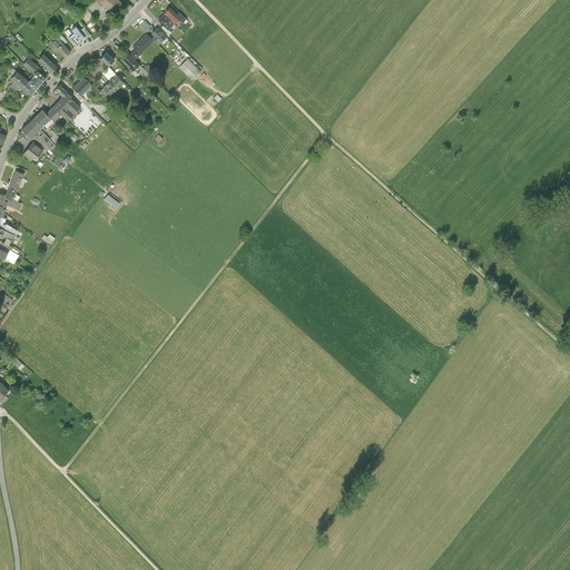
[(118,0),(97,0),(116,16),(125,5),(118,0)]
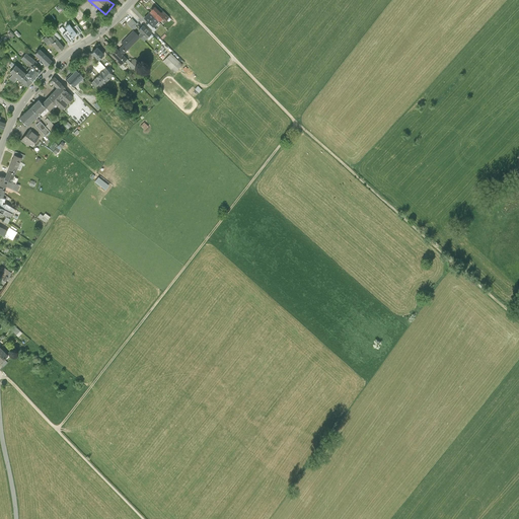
[(161,13),(155,7),(150,12),(159,21),(161,19),(164,22),(169,17),(163,11),(161,13)]
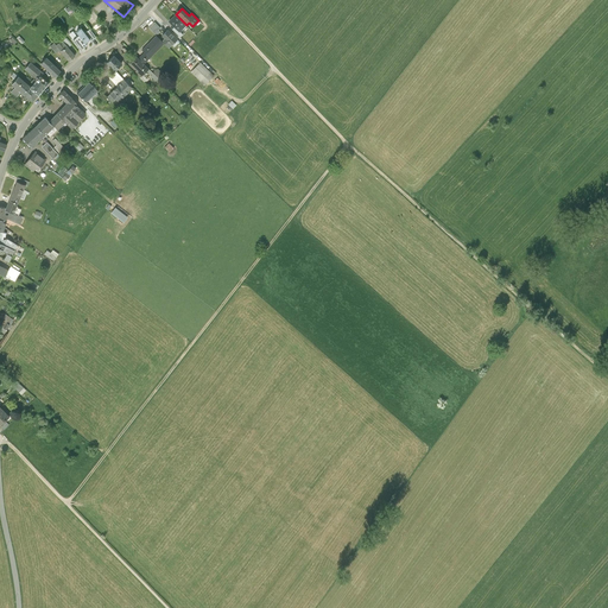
[(169,21),(175,27),(179,32),(187,25),(176,14),(169,21)]
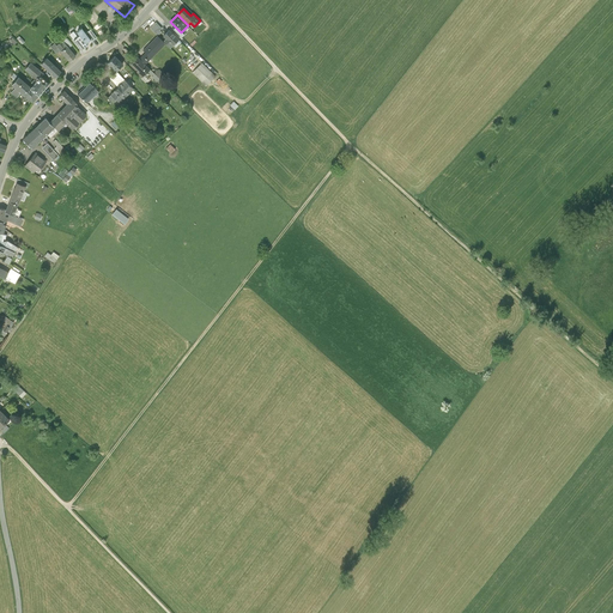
[(151,29),(158,36),(162,32),(161,30),(162,29),(156,23),(151,29)]
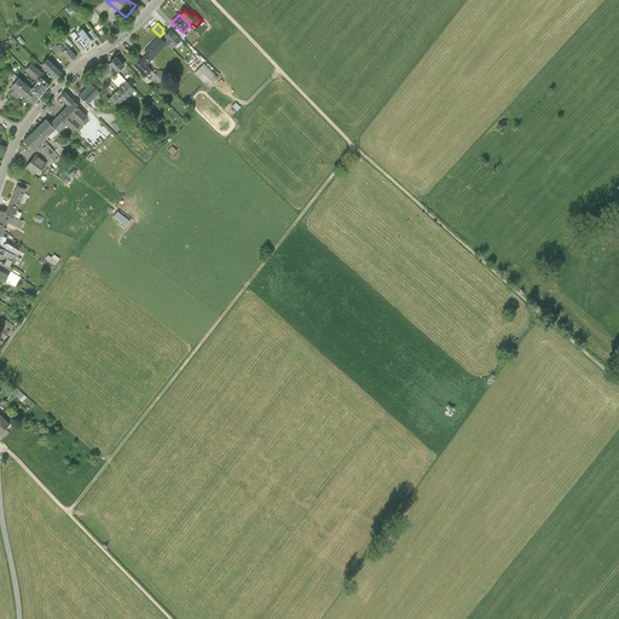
[(178,28),(175,30),(184,39),(186,35),(183,33),(178,28)]
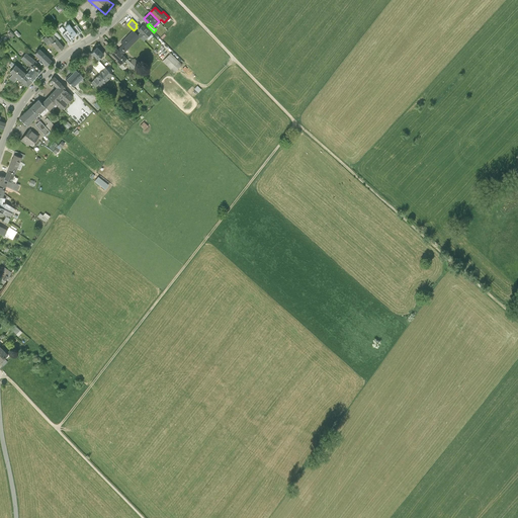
[(72,28),(69,24),(65,27),(68,30),(63,34),(69,42),(74,38),(72,36),(76,33),(72,28)]
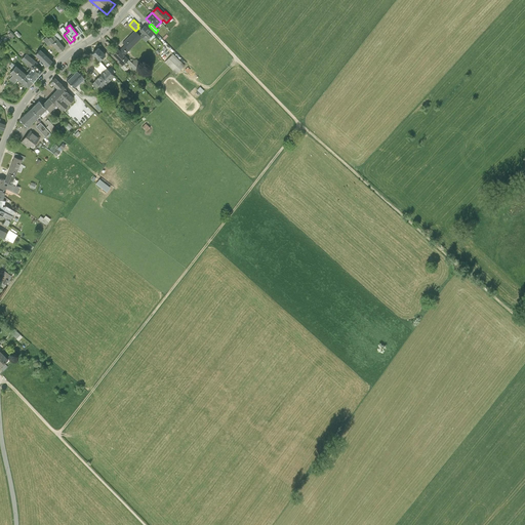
[(78,26),(73,29),(77,34),(79,36),(83,33),(78,26)]
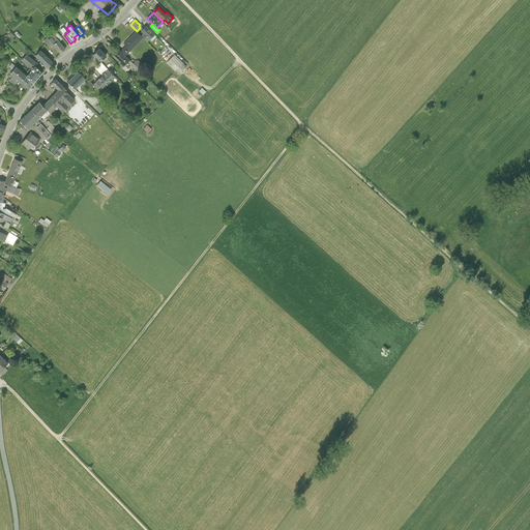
[(147,27),(140,34),(143,37),(147,41),(154,34),(147,27)]
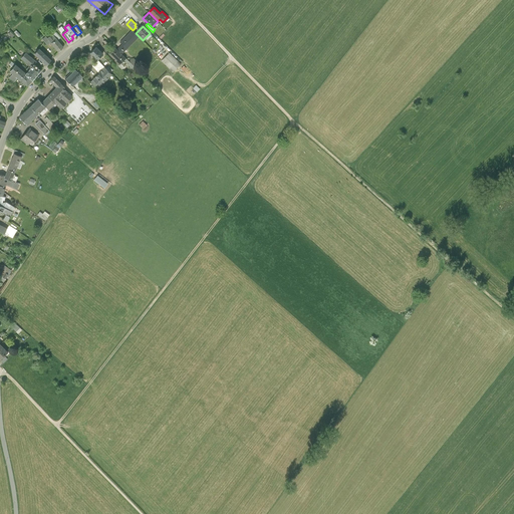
[(120,41),(122,44),(127,48),(139,36),(136,33),(133,30),(120,41)]
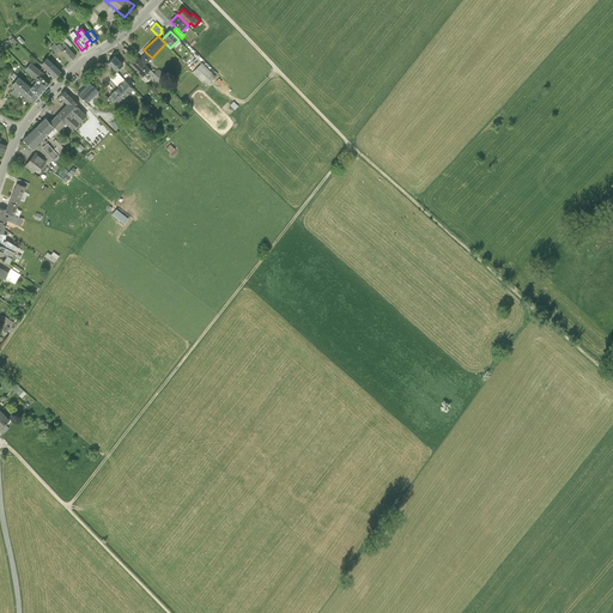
[(56,46),(61,50),(67,46),(62,40),(56,46)]
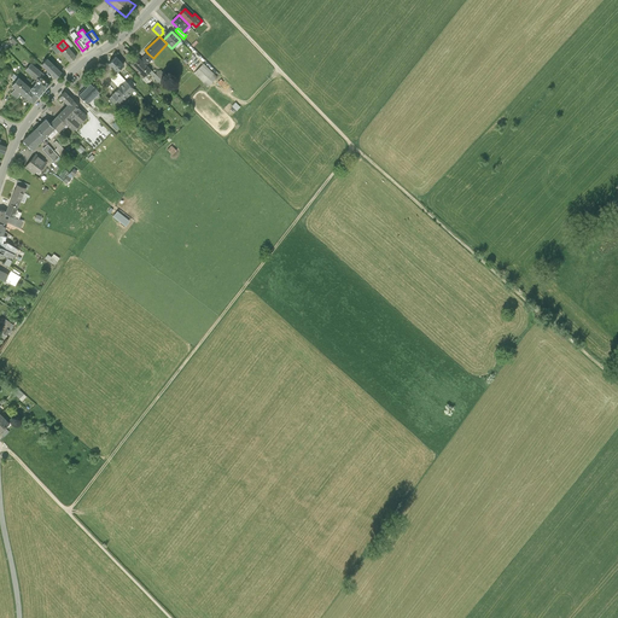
[(77,57),(68,46),(62,51),(70,62),(77,57)]
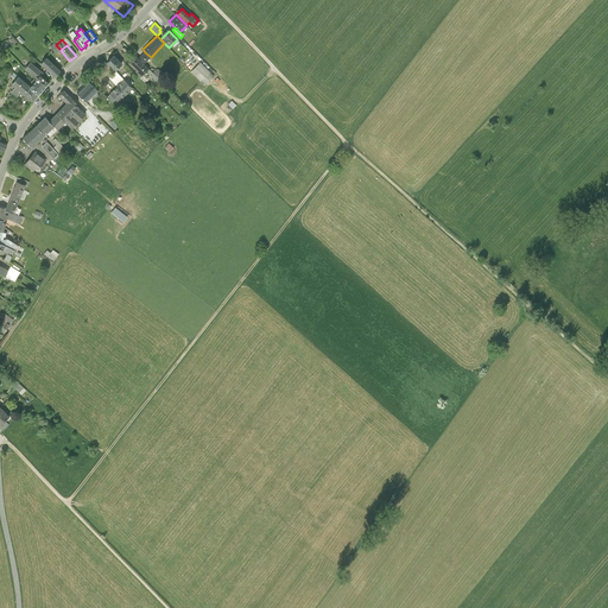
[(144,64),(151,57),(145,52),(139,58),(144,64)]
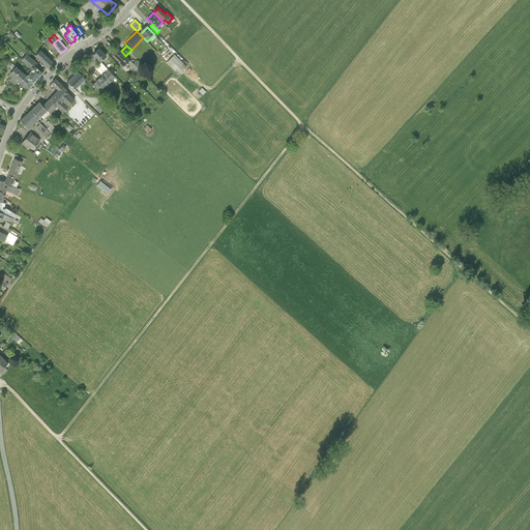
[(107,55),(99,48),(93,54),(100,61),(107,55)]
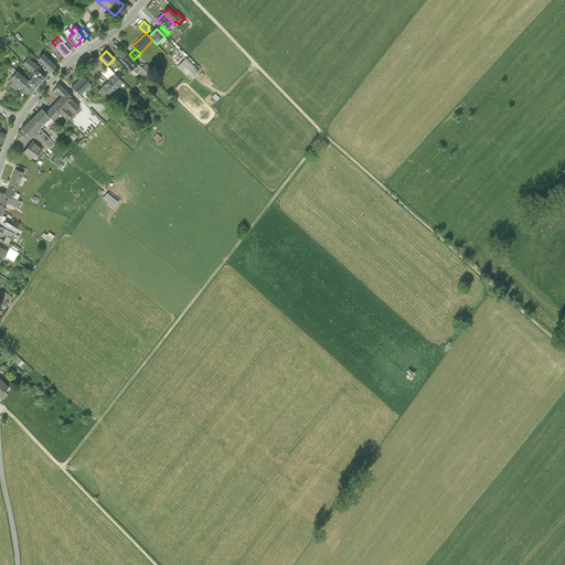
[(51,71),(56,65),(43,53),(39,59),(51,71)]
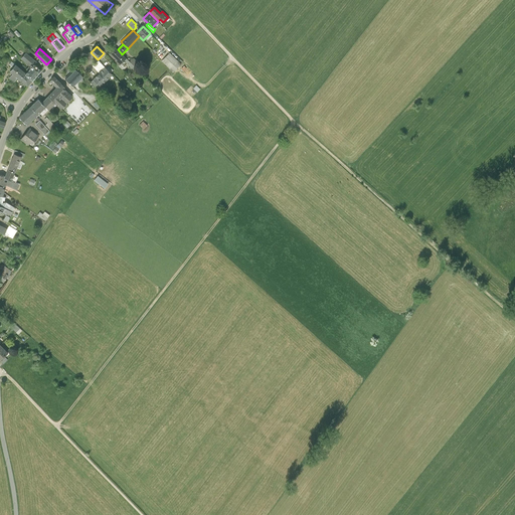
[(122,54),(118,49),(116,48),(111,53),(117,59),(121,63),(125,59),(126,58),(122,54)]
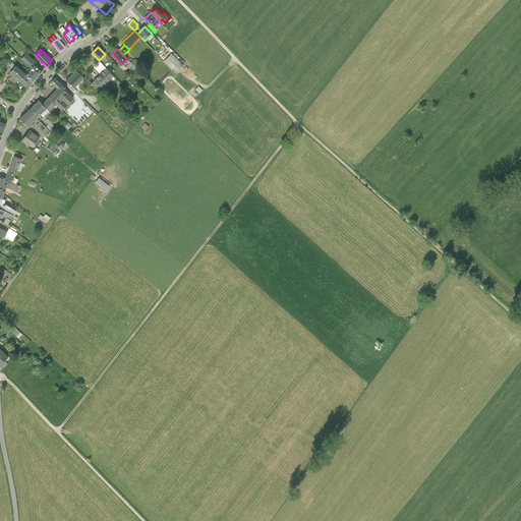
[(21,59),(33,68),(35,65),(37,62),(26,53),(21,59)]
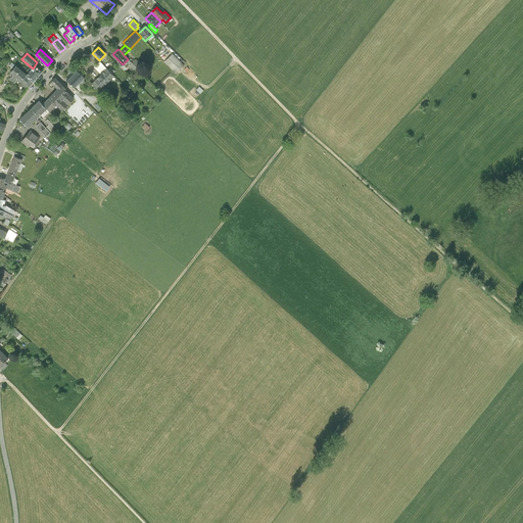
[(184,65),(173,54),(164,62),(176,74),(184,65)]
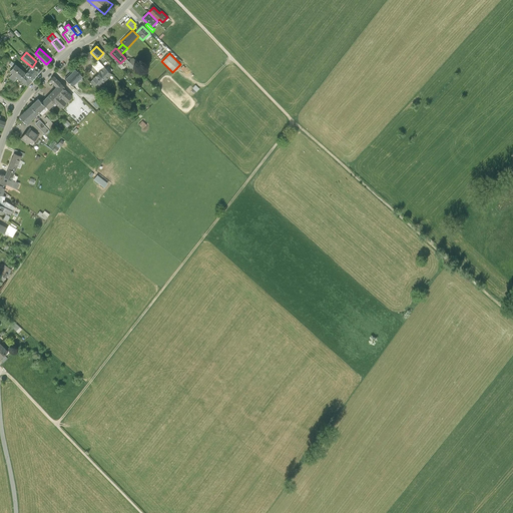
[(133,57),(129,61),(136,69),(140,65),(133,57)]
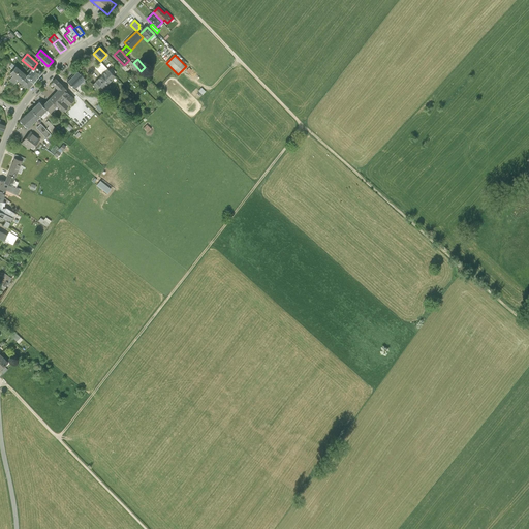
[(143,72),(141,71),(133,63),(129,60),(128,61),(131,65),(130,66),(139,74),(143,72)]
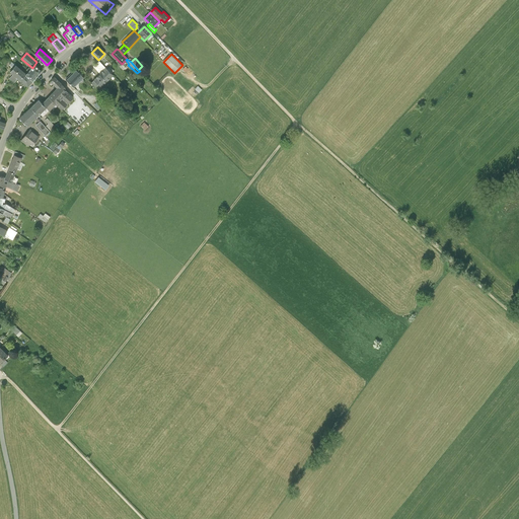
[(93,66),(100,74),(106,68),(99,61),(93,66)]
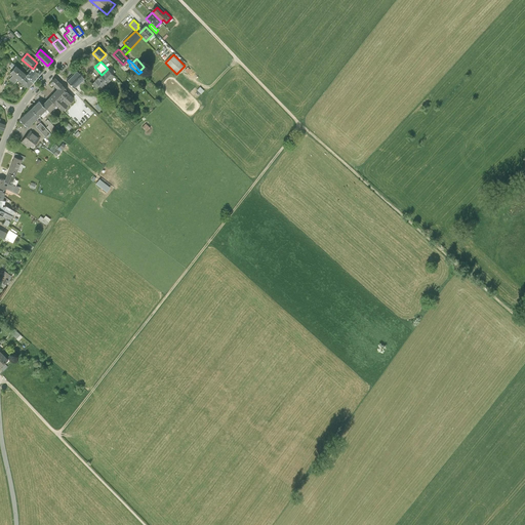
[(10,73),(13,75),(18,79),(28,87),(33,82),(26,76),(27,75),(16,66),(10,73)]
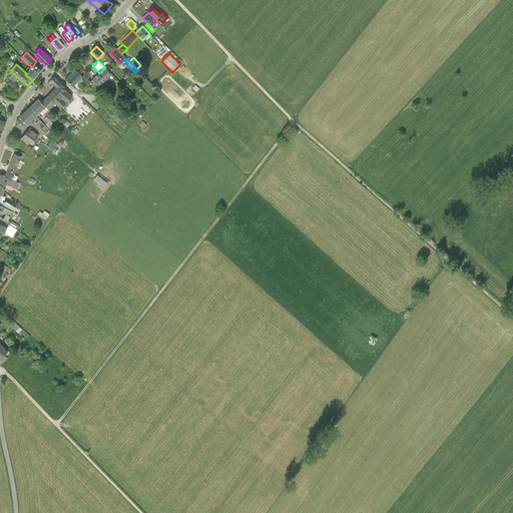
[(41,70),(34,64),(32,67),(26,73),(25,74),(32,80),(41,70)]
